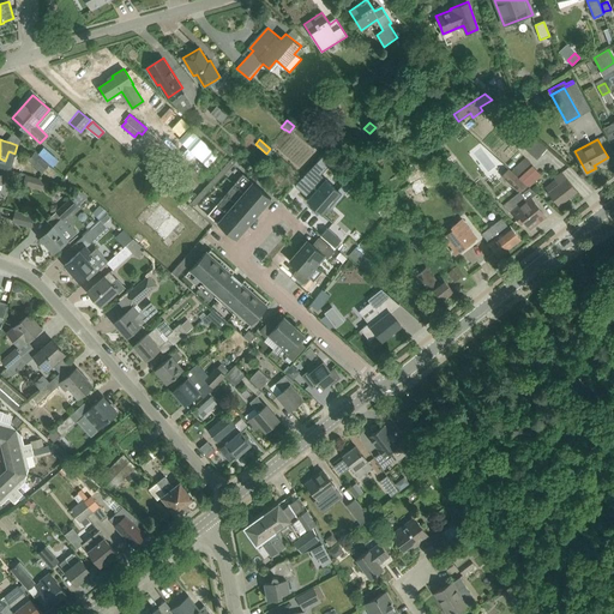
[(44,148),(38,154),(48,163),(54,156),(44,148)]
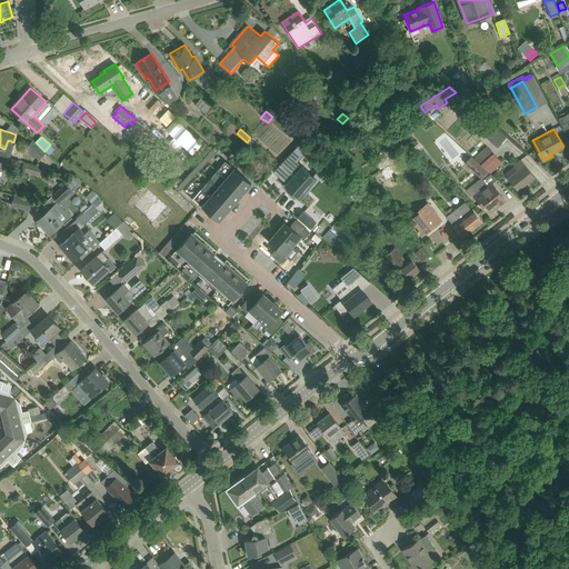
[(23,145),(39,158),(45,151),(36,142),(30,138),(23,145)]
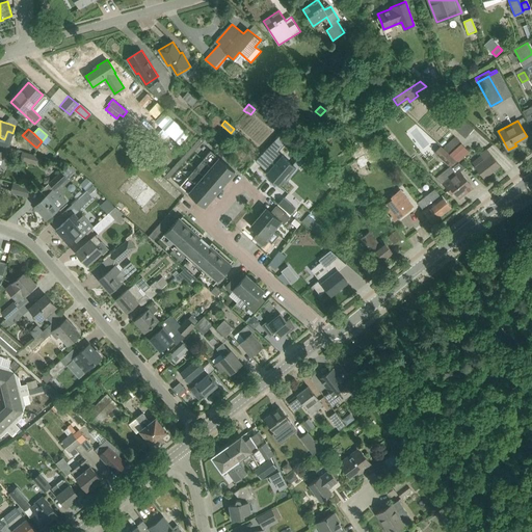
[(283,132),(255,160),(267,171),(265,174),(280,186),(296,167),(278,151),(289,138),(283,132)]
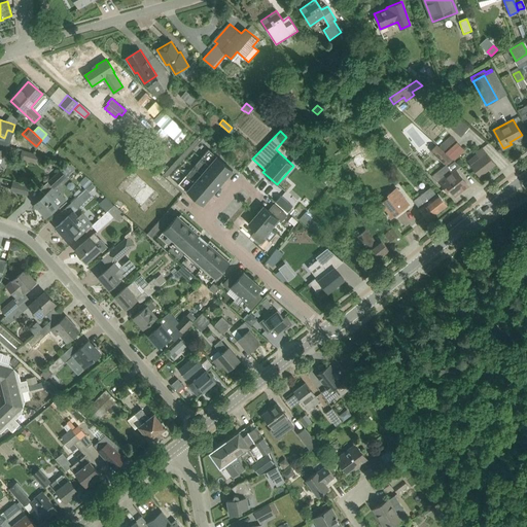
[(442,144),(440,146),(446,152),(457,141),(451,135),(442,144)]
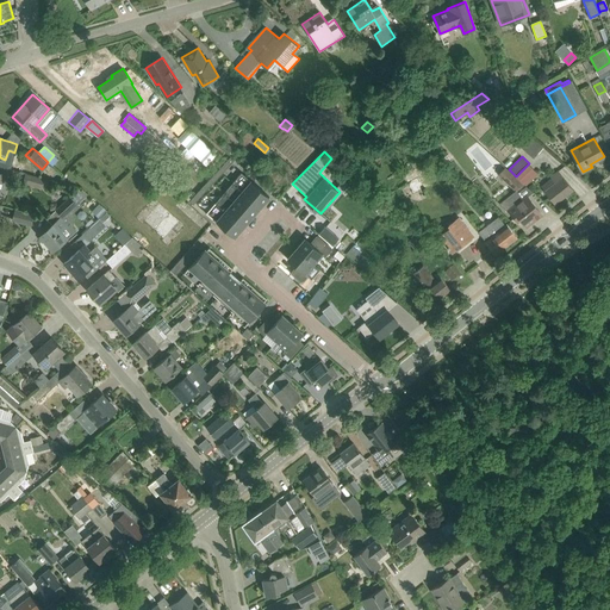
[(492,168),(498,173),(504,167),(498,161),(492,168)]
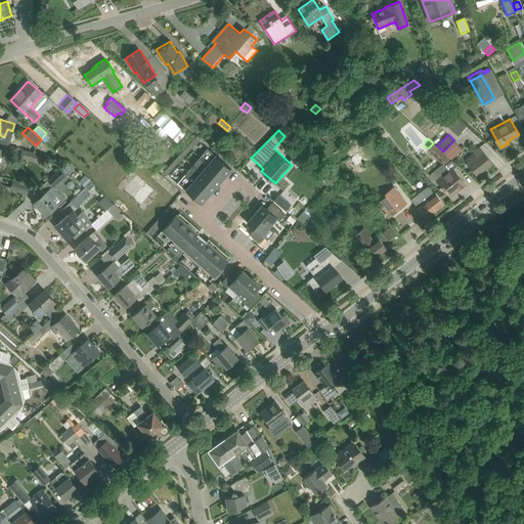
[(428,148),(443,163),(449,157),(443,151),(437,145),(434,142),(433,143),(428,148)]
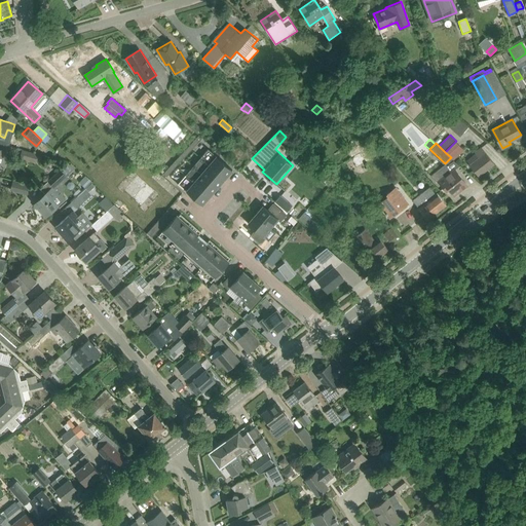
[(479,157),(470,164),(479,176),(494,163),(482,147),(475,152),(479,157)]
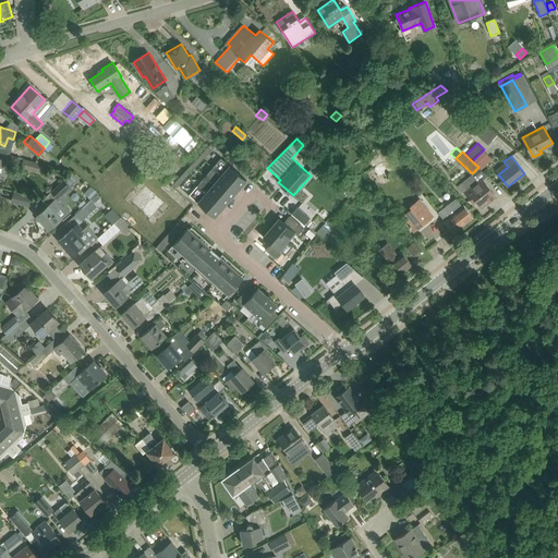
[(246,180),(221,157),(189,194),(215,217),(219,210),(226,204),(235,193),(234,193),(241,185),(246,180)]
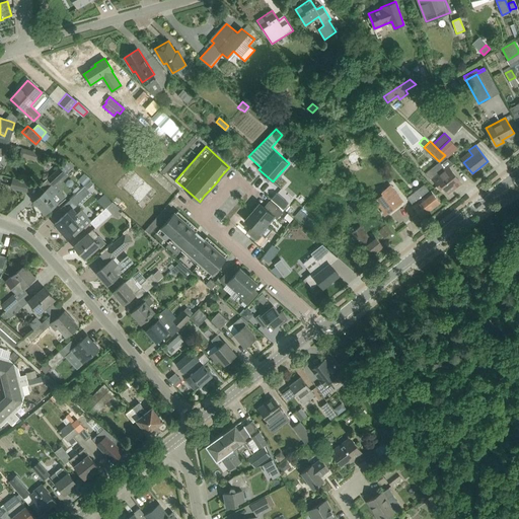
[(347,154),(352,164),(366,156),(361,147),(347,154)]
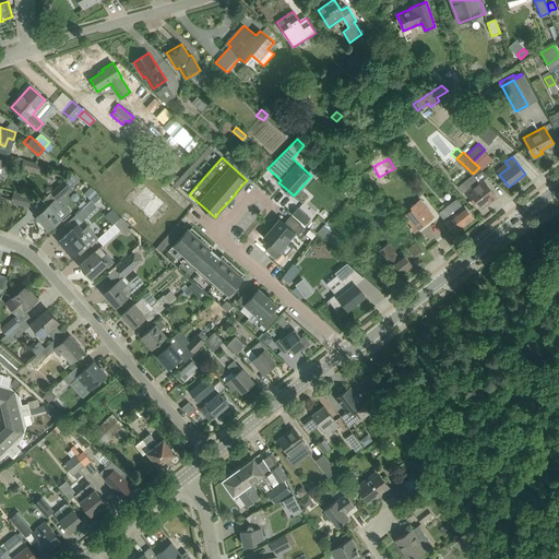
[(22,166),(38,171),(40,164),(24,159),(22,166)]
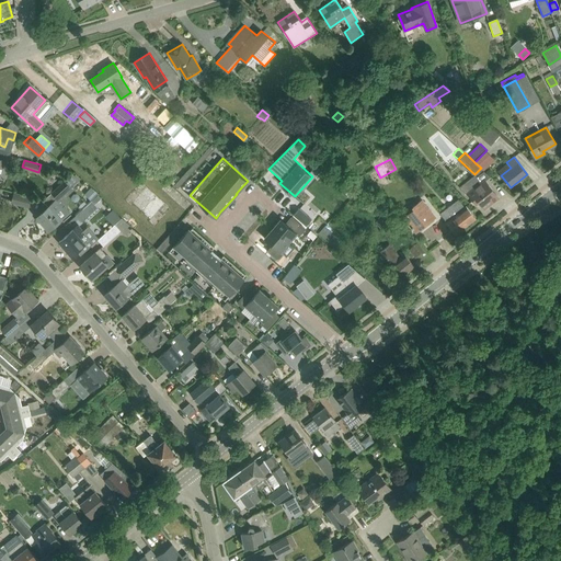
[(478,202),(484,208),(499,197),(484,180),(490,176),(483,171),(483,170),(481,168),(474,174),(476,176),(469,182),(474,189),(468,194),(476,204),(478,202)]
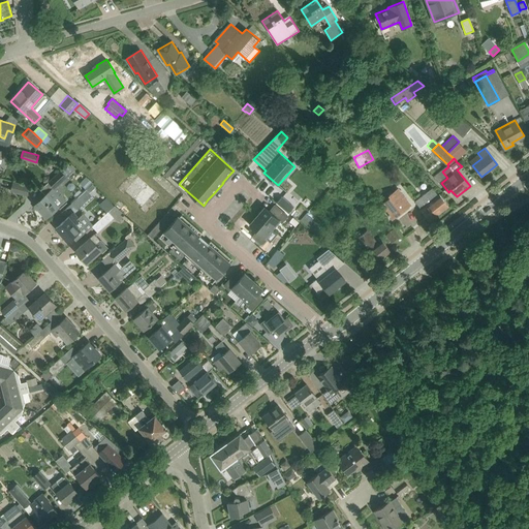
[(70,162),(61,170),(66,177),(76,168),(70,162)]
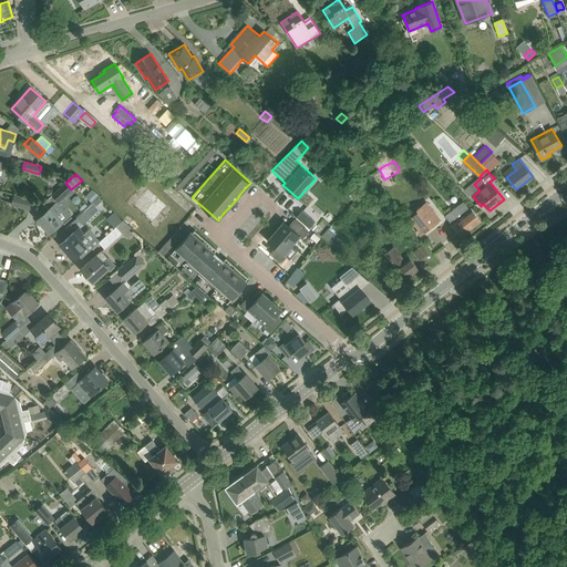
[(54,193),(53,194),(59,200),(71,189),(65,183),(54,193)]
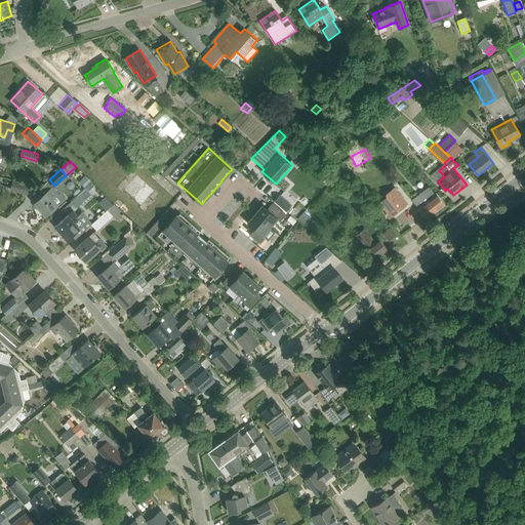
[(85,175),(80,182),(86,188),(91,183),(92,182),(85,175)]
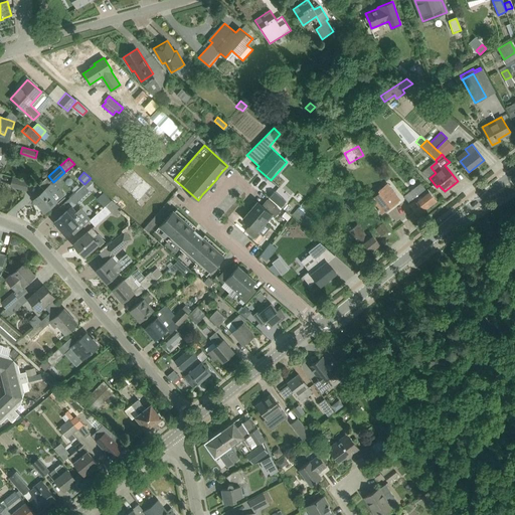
[(11,186),(26,190),(28,181),(13,177),(11,186)]
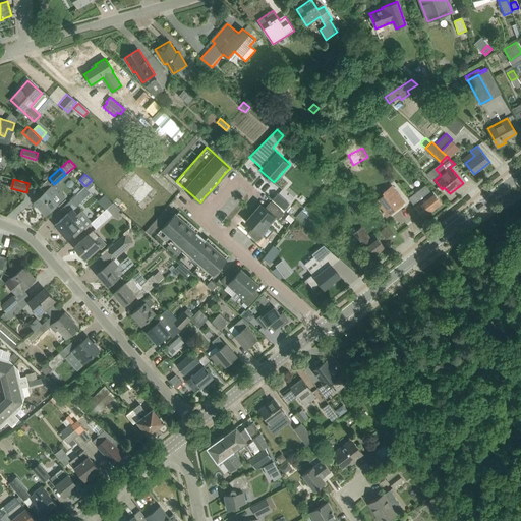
[(91,181),(85,186),(85,187),(89,189),(94,184),(91,181)]
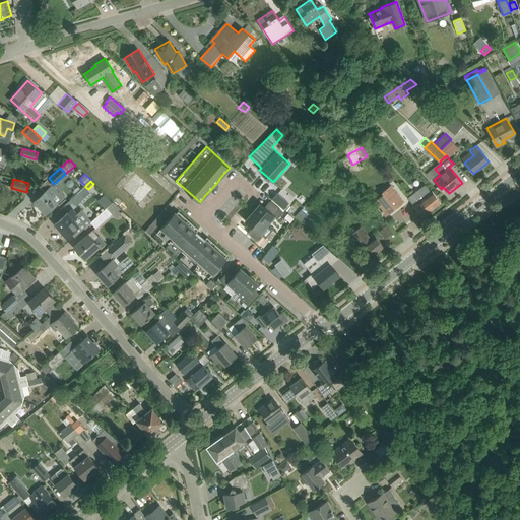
[(407,197),(423,216),(441,202),(432,191),(431,192),(425,184),(407,197)]
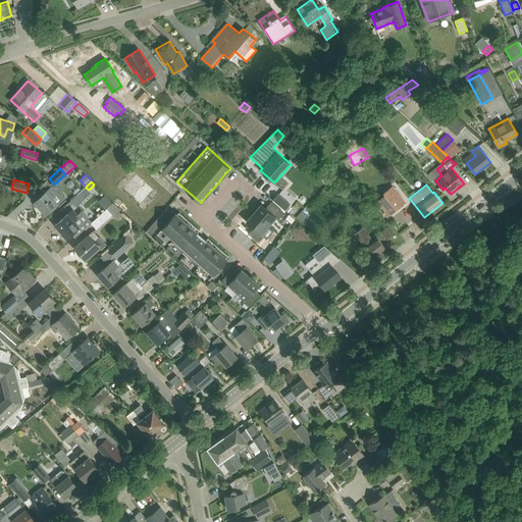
[(52,187),(35,202),(40,207),(39,209),(42,212),(44,212),(46,214),(49,211),(52,208),(64,197),(59,191),(57,193),(52,187)]
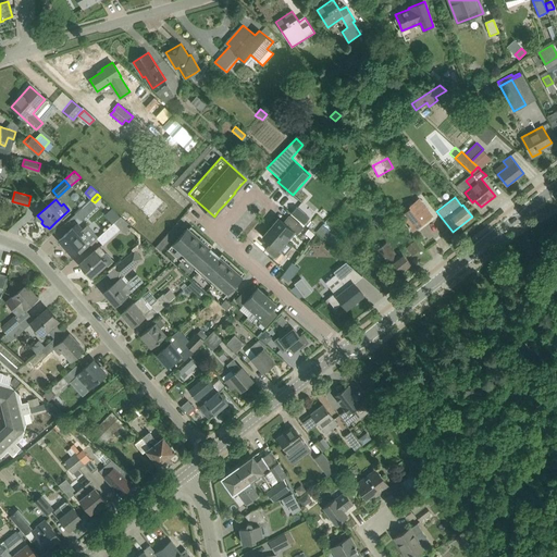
[(76,214),(82,221),(98,207),(95,202),(91,200),(76,214)]
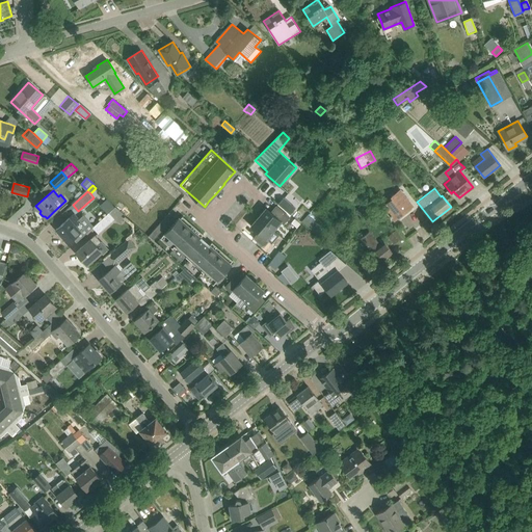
[(391,215),(390,216),(391,217),(392,216),(395,220),(413,206),(404,195),(403,196),(398,191),(391,197),(393,198),(386,205),(391,211),(389,212),(391,215)]
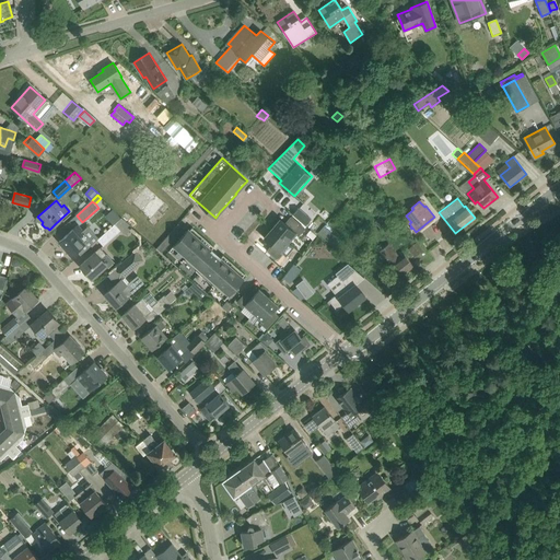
[(299,208),(293,214),(305,225),(311,219),(299,208)]
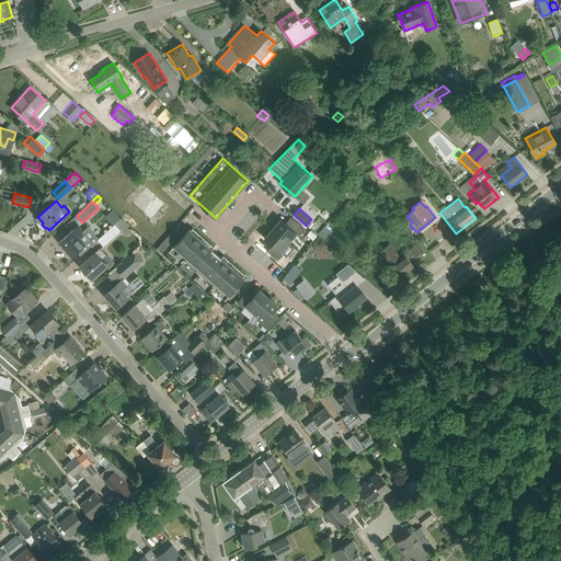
[(281,219),(273,229),(288,242),(296,233),(299,236),(305,229),(292,217),(286,224),(281,219)]
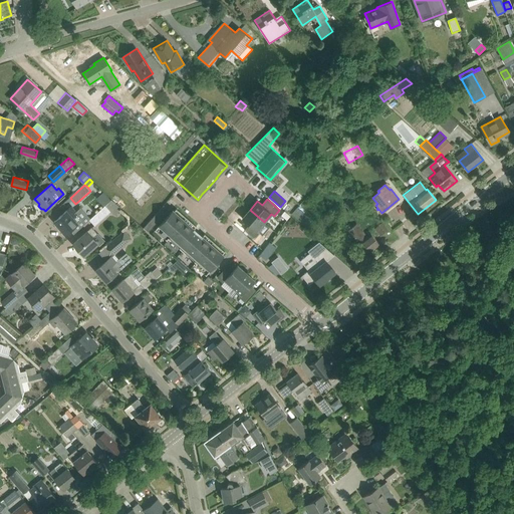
[(51,205),(48,208),(52,213),(56,210),(51,205)]
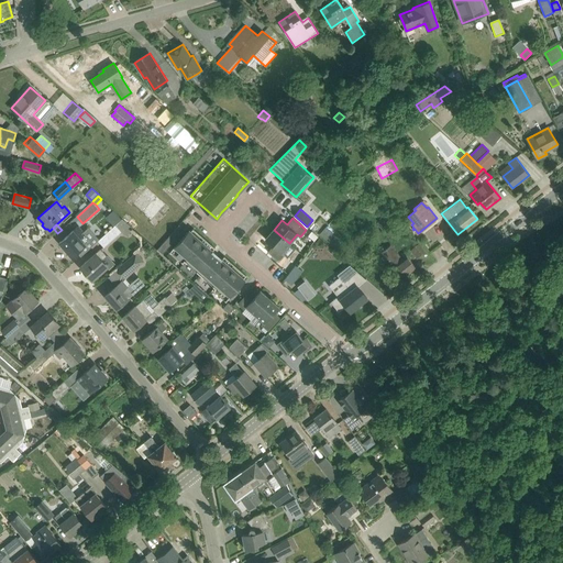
[(98,241),(105,246),(121,231),(116,224),(98,241)]
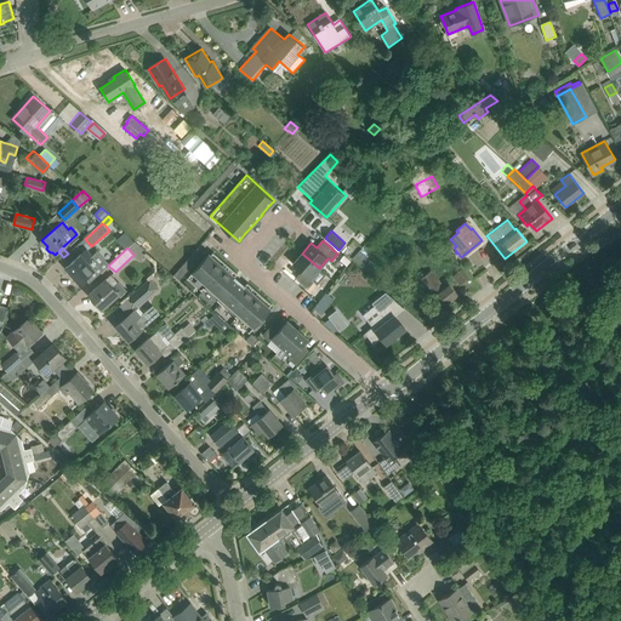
[(109,265),(98,250),(92,255),(86,249),(66,267),(79,283),(86,277),(90,281),(109,265)]
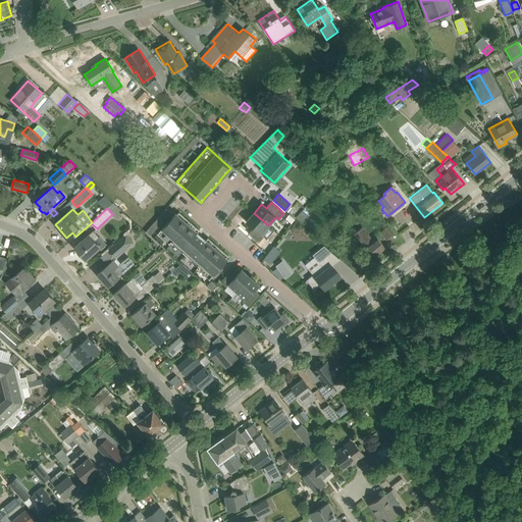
[(296,216),(309,227),(315,221),(302,209),(296,216)]
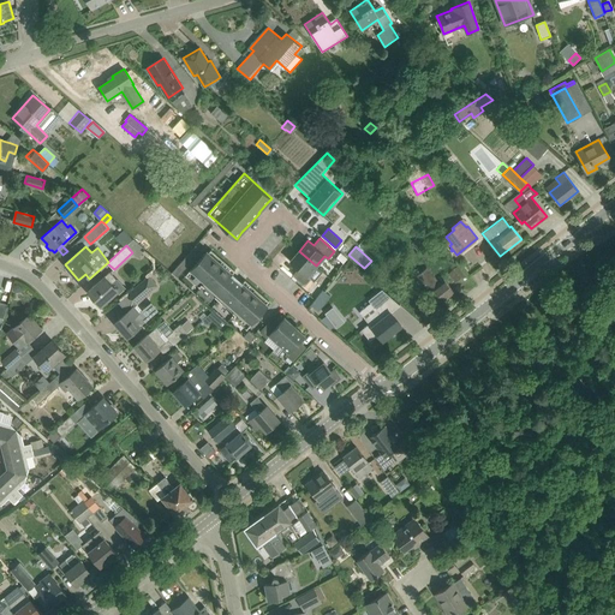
[(208,252),(207,251),(185,275),(199,287),(202,285),(236,315),(233,317),(246,329),(268,305),(267,304),(269,300),(245,280),(243,282),(232,274),(236,270),(212,249),(208,252)]
